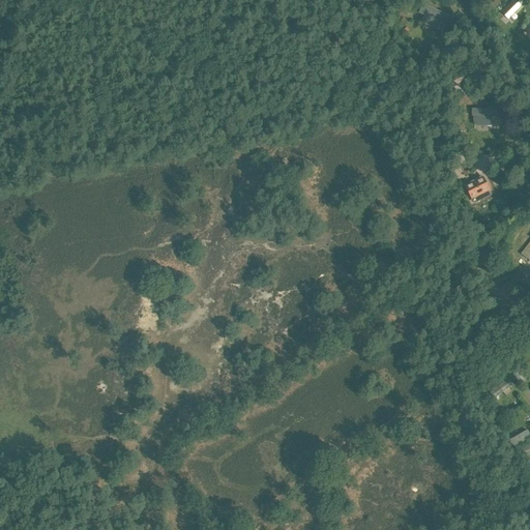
[(522,0),(514,0),(502,12),(508,19),(525,2),(522,0)]
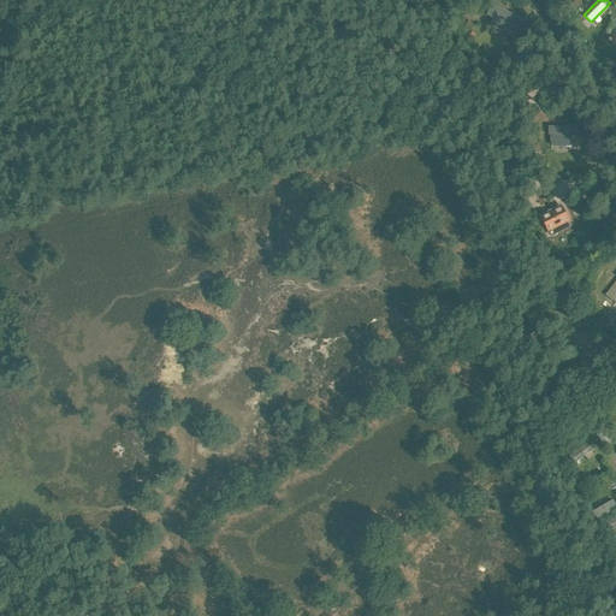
[(492,4),(486,15),(493,18),(490,27),(514,37),(519,27),(523,29),(527,21),(492,4)]
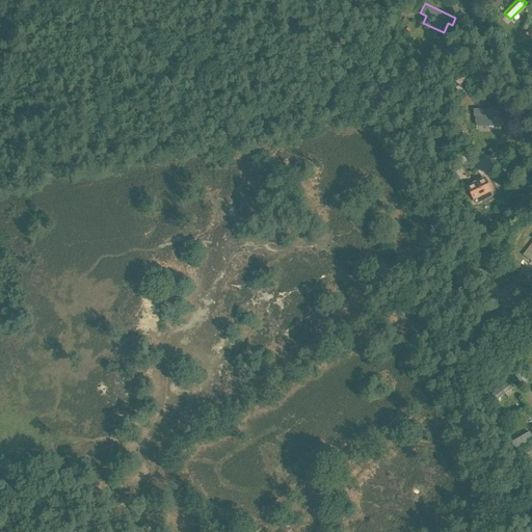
[(496,91),(513,97),(516,89),(513,88),(499,83),(496,91)]
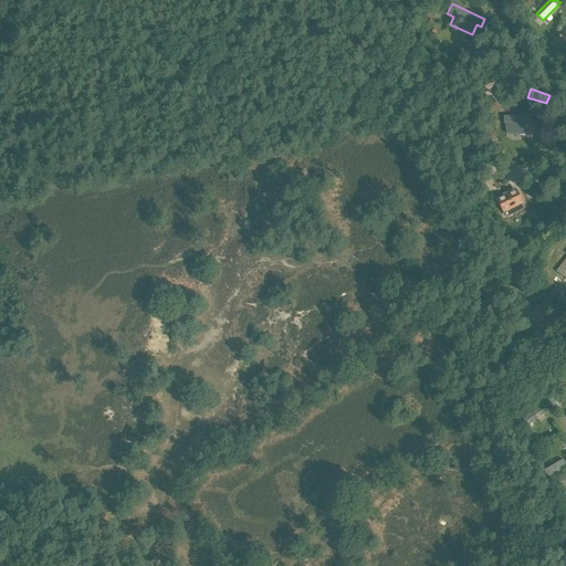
[(525,134),(524,121),(528,121),(528,115),(521,116),(521,117),(504,117),(504,124),(506,124),(506,130),(506,133),(507,133),(520,133),(520,134),(525,134)]
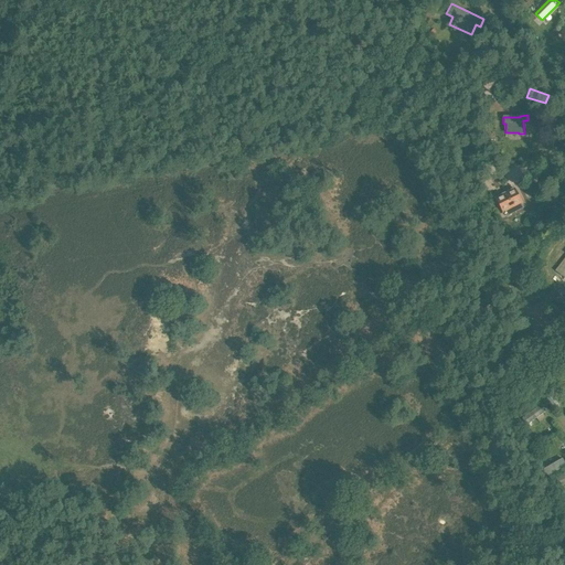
[(497,198),(496,199),(502,212),(521,202),(514,189),(510,191),(497,198)]
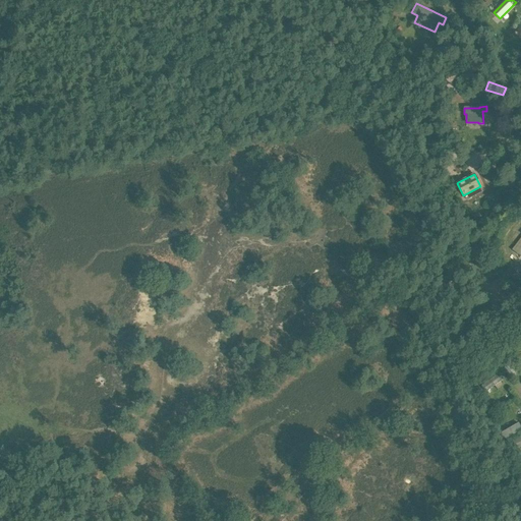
[(511,199),(517,196),(513,189),(507,192),(511,199)]
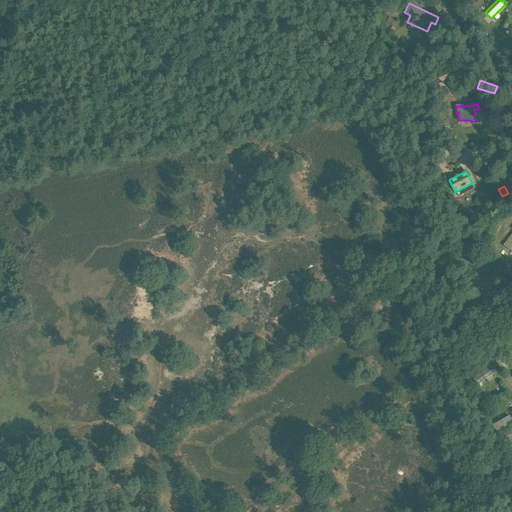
[(511,233),(503,245),(511,252),(511,233)]
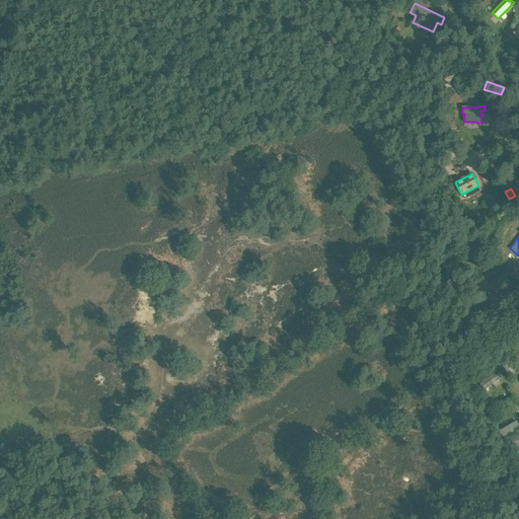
[(507,364),(503,367),(507,372),(511,369),(507,364)]
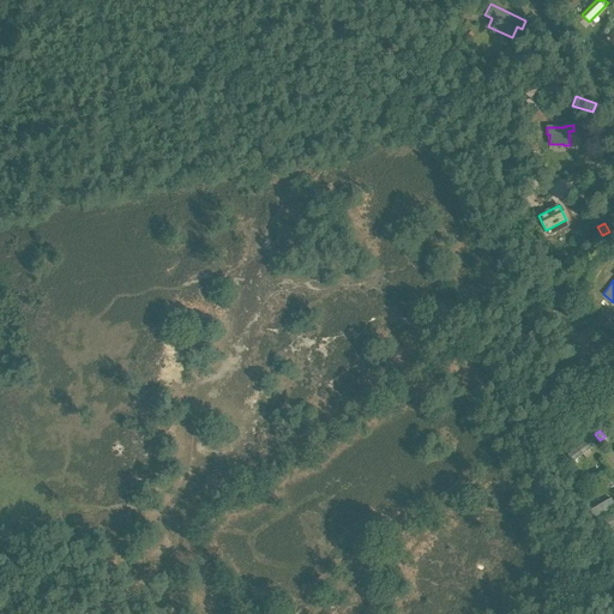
[(587,440),(566,456),(571,462),(591,447),(587,440)]
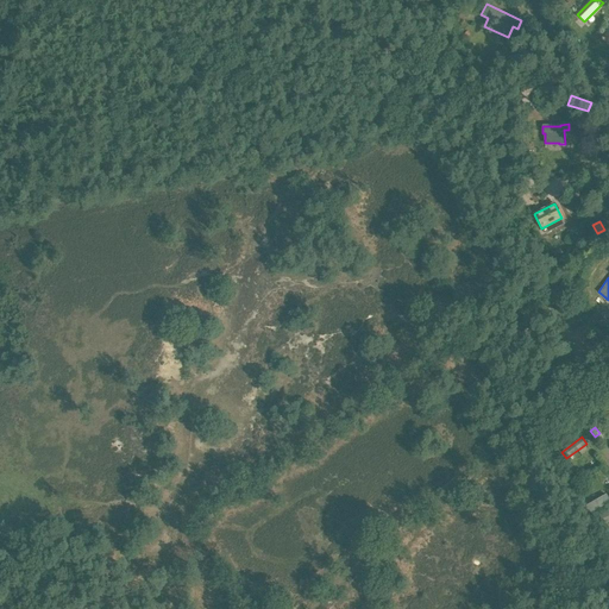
[(608,501),(606,495),(585,507),(589,514),(608,502),(608,501)]
